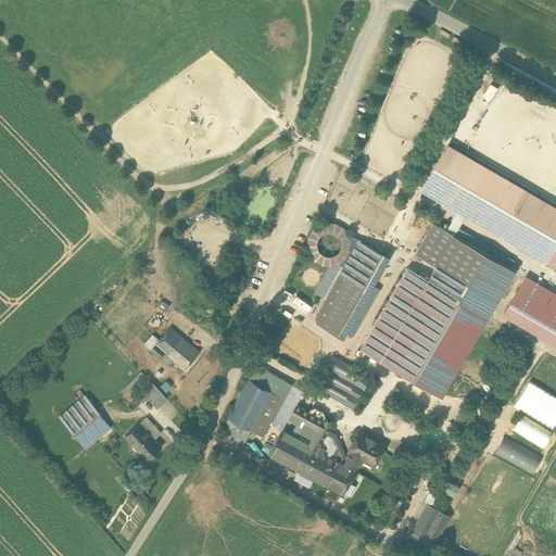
[(555,240),(555,209),(447,147),(424,188),(545,258),(555,240)]
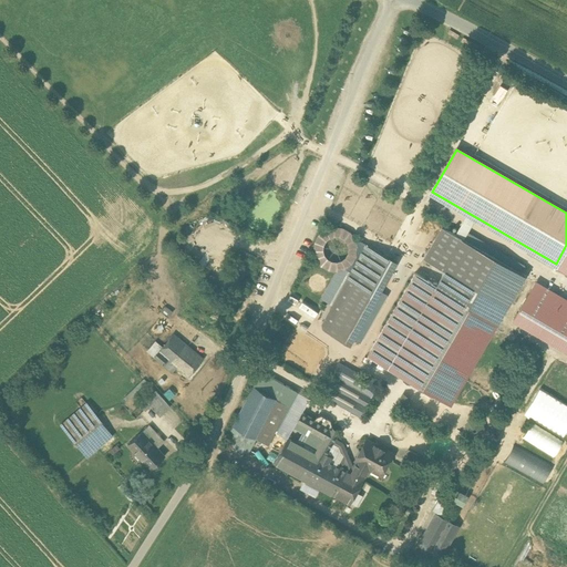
[(436,218),(432,226),(440,229),(443,223),(436,218)]
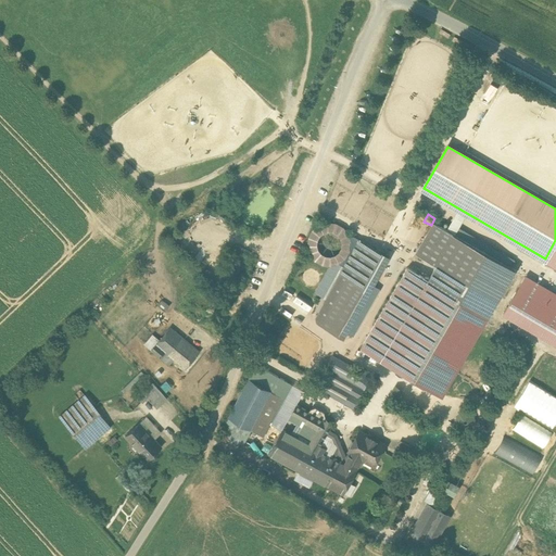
[(515,269),(433,223),(416,253),(437,265),(428,279),(489,315),(515,269)]
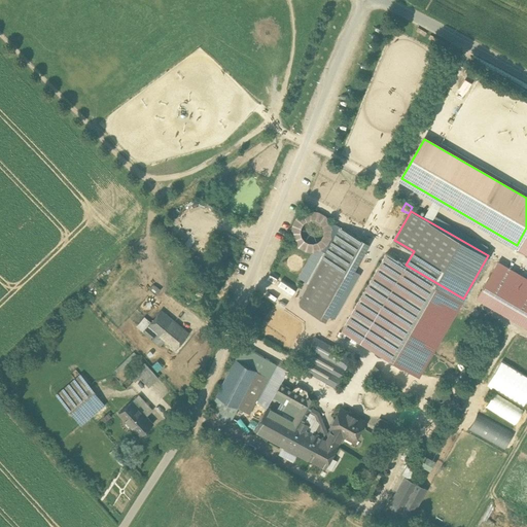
[(342,227),(324,259),(351,275),(369,244),(342,227)]
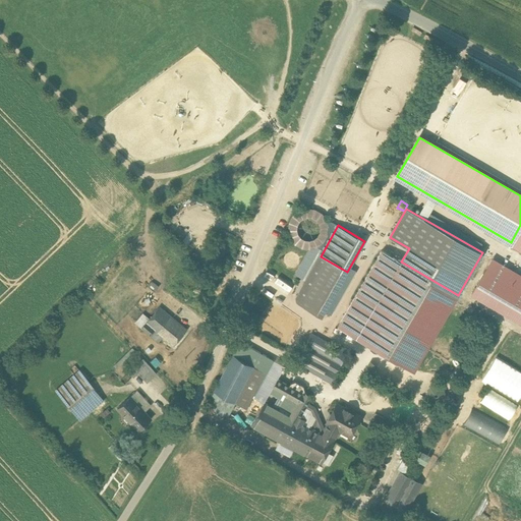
[(401,262),(382,250),(338,325),(393,356),(390,360),(397,364),(400,360),(415,369),(458,295),(401,262)]
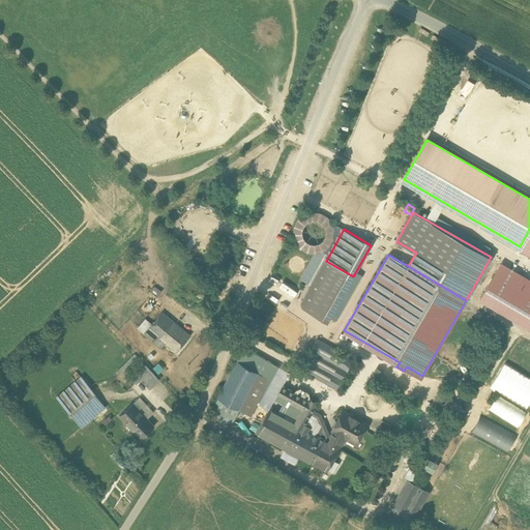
[(353,276),(326,261),(302,303),(303,306),(328,321),(353,276)]
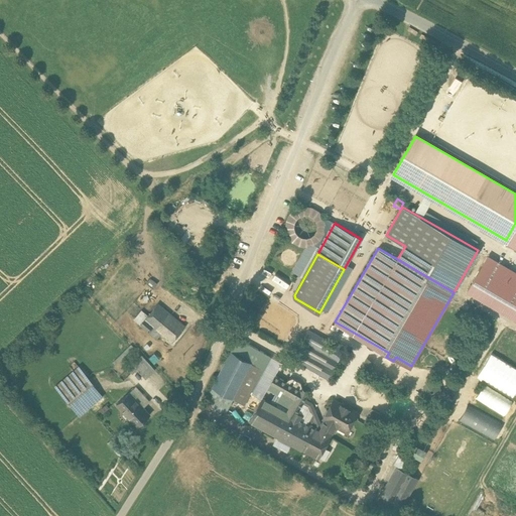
[(481,284),(494,261),(482,255),(469,277),(481,284)]
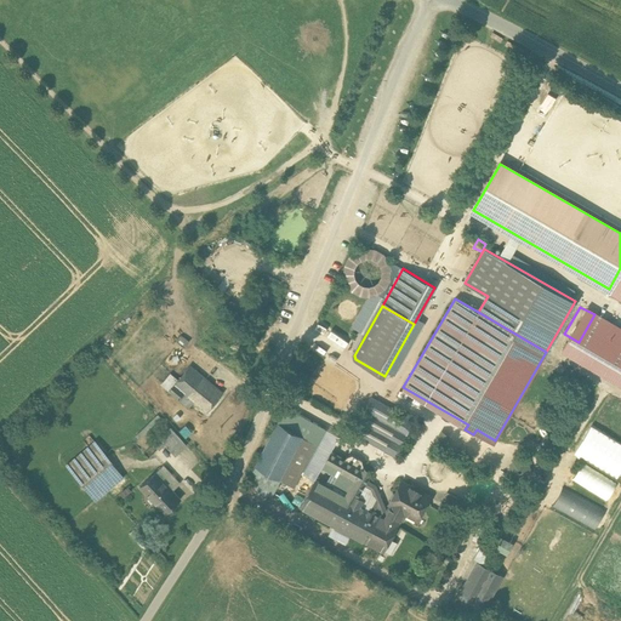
[(608,317),(597,336),(609,342),(619,324),(608,317)]
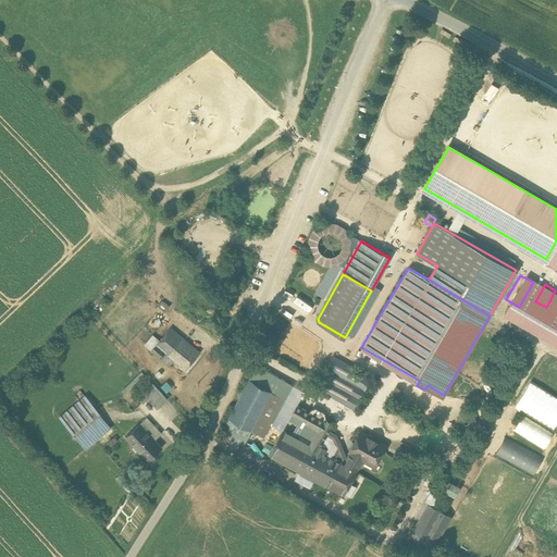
[(162,301),(158,306),(165,311),(170,307),(162,301)]
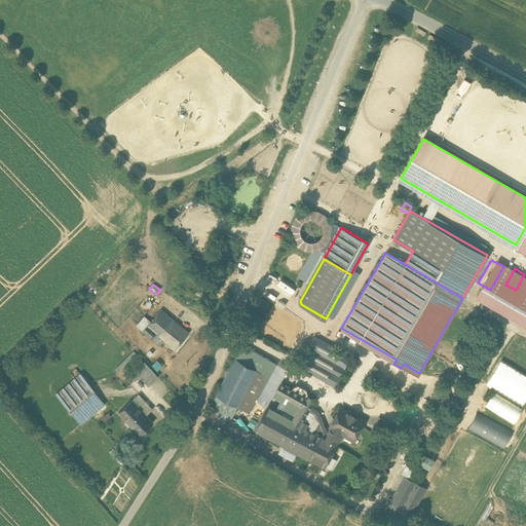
[(471,295),(464,307),(478,314),(484,302),(471,295)]
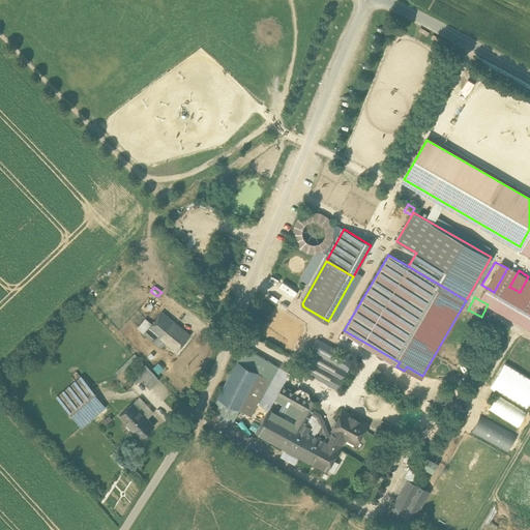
[(190,335),(163,312),(152,324),(149,328),(157,335),(166,343),(177,352),(190,335)]
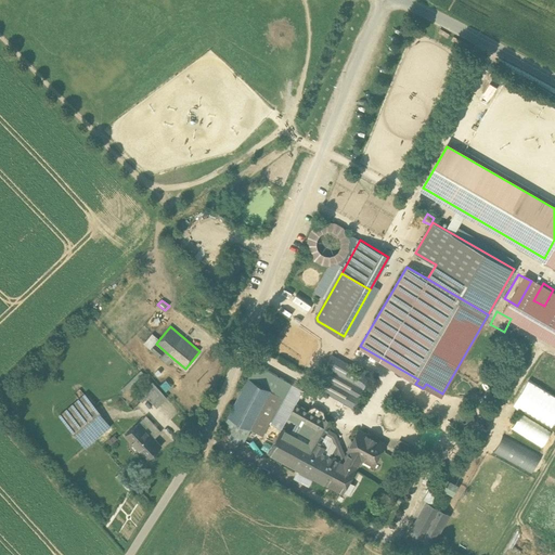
[(144,344),(151,349),(156,344),(159,339),(153,334),(144,344)]
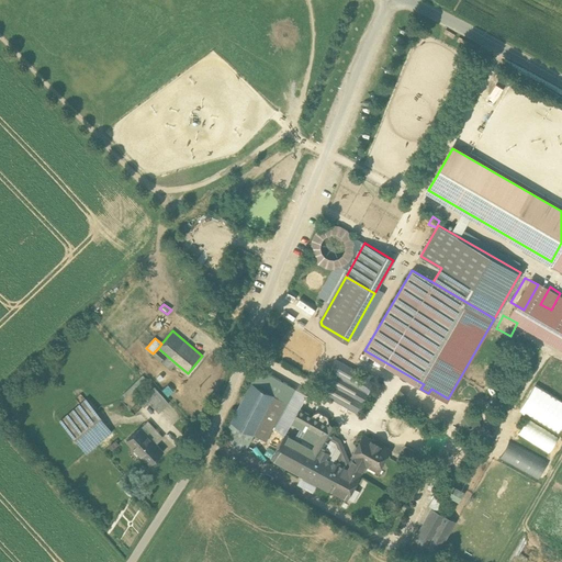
[(167,356),(158,348),(153,353),(161,361),(167,356)]
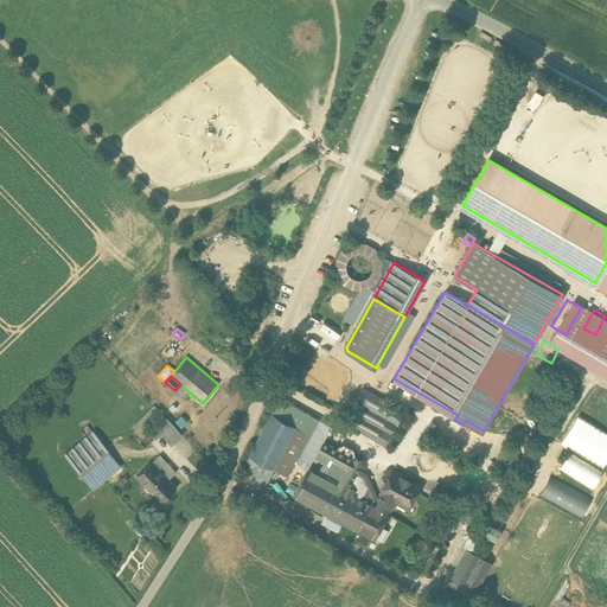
[(185,398),(190,393),(180,384),(174,390),(185,398)]
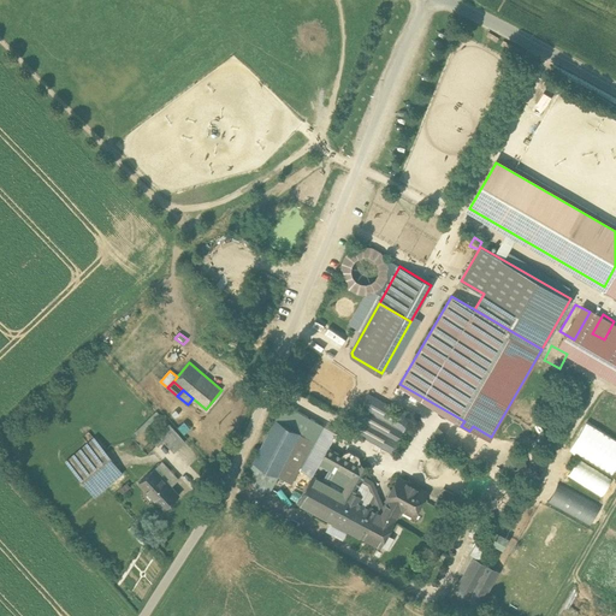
[(349,427),(354,430),(365,409),(394,425),(383,445),(391,450),(409,418),(368,395),(349,427)]
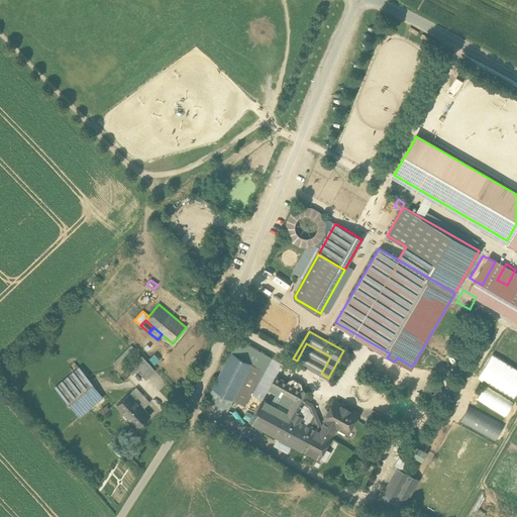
[(264,370),(250,394),(262,400),(263,399),(268,389),(275,376),(276,376),(283,363),(238,339),(231,352),(264,370)]
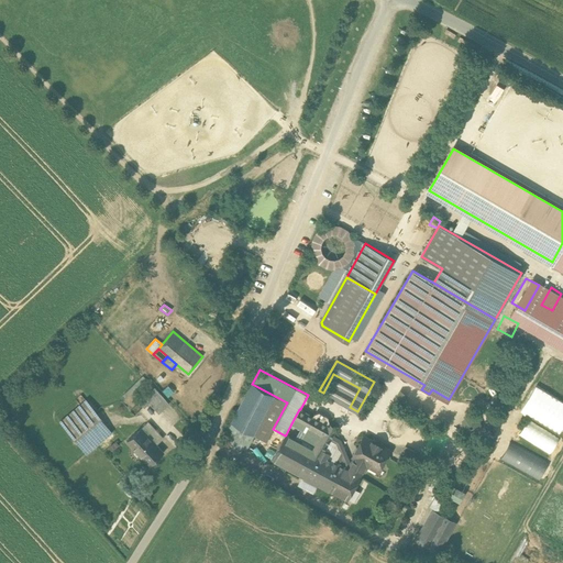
[(360,388),(333,374),(323,393),(350,407),(360,388)]
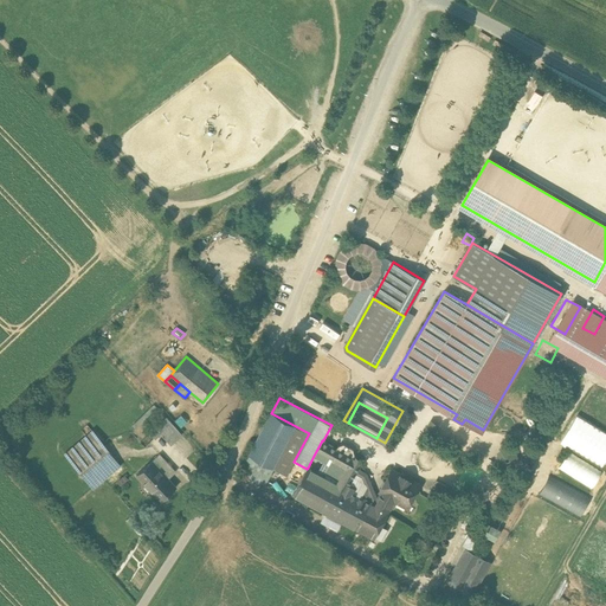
[(309,433),(271,413),(243,466),(268,479),(274,469),(287,475),(294,462),(309,433)]
